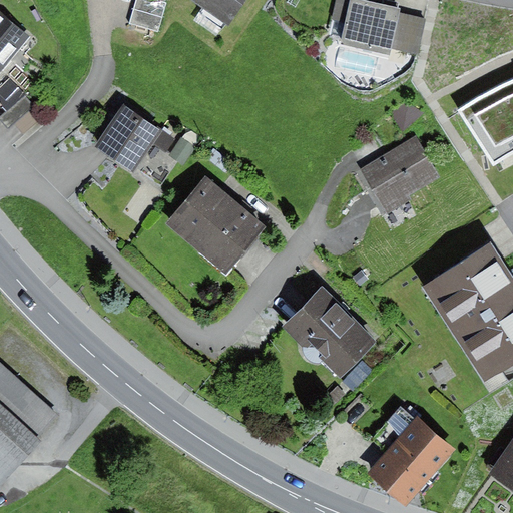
[(166,3),(155,0),(135,0),(128,25),(158,33),(166,3)]
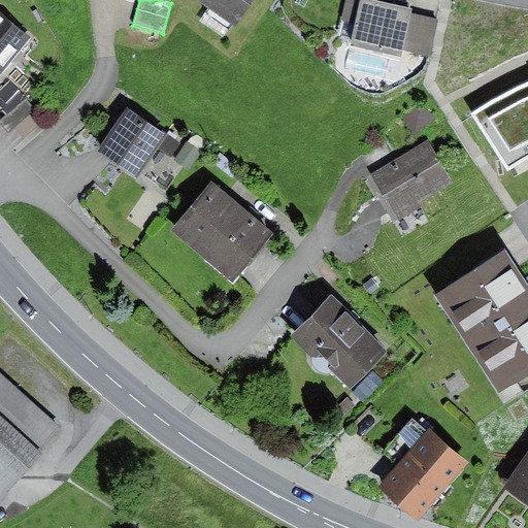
[(254,0),(199,0),(236,26),(254,0)]
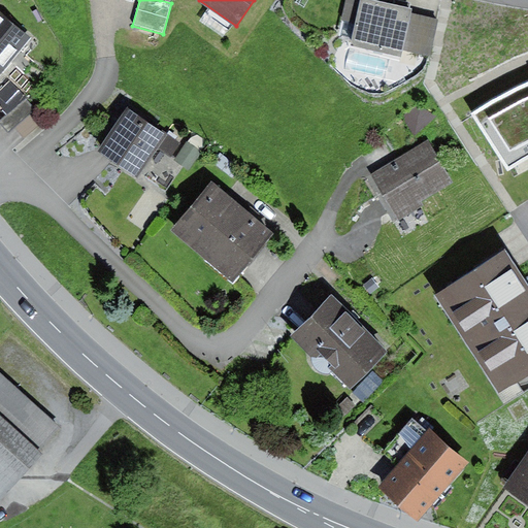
[(413,8),(374,0),(362,0),(362,2),(354,0),(345,0),(341,20),(357,23),(352,44),(402,56),(403,51),(411,13),(413,8)]
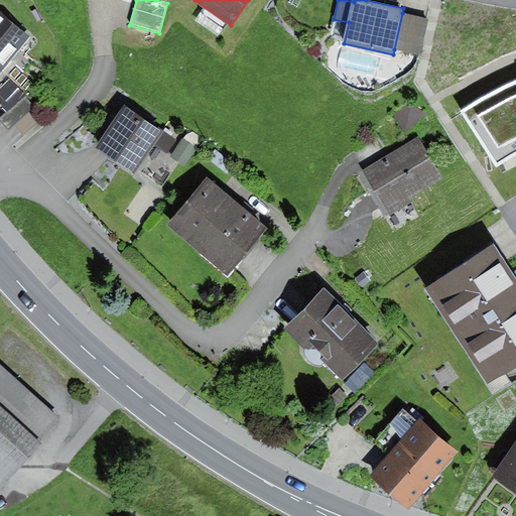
[(428,19),(402,13),(394,49),(420,55),(428,19)]
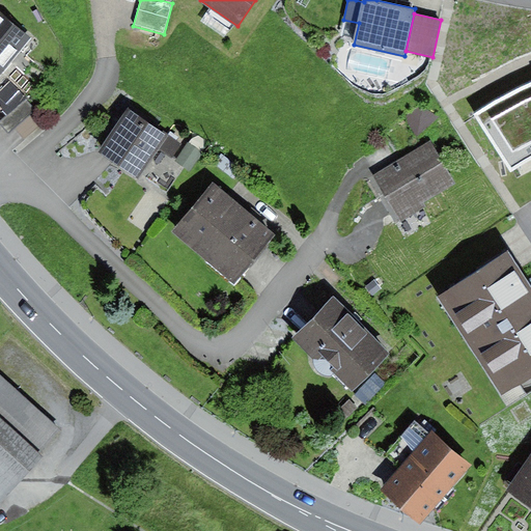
[(0,74),(28,38),(0,17),(0,74)]
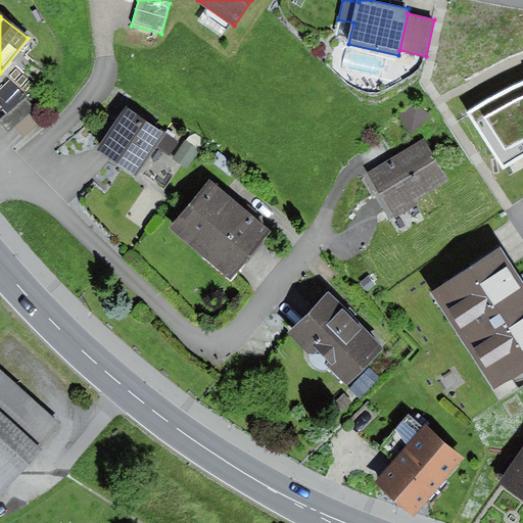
[(489,96),(469,109),(503,165),(512,159),(522,153),(522,79),(516,82),(489,96)]
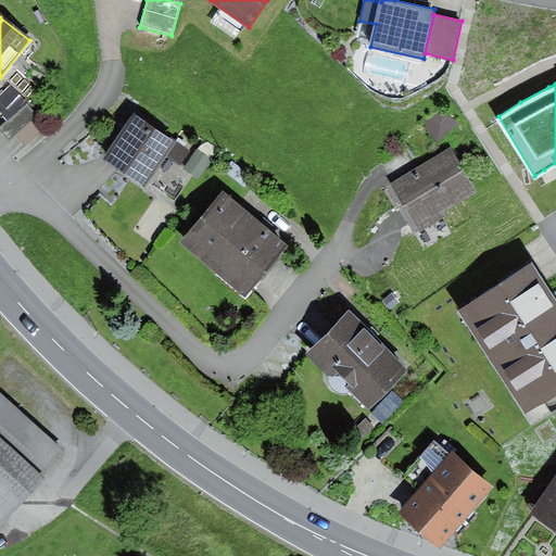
[(28,104),(0,129),(0,130),(9,140),(14,136),(25,148),(49,126),(28,104)]
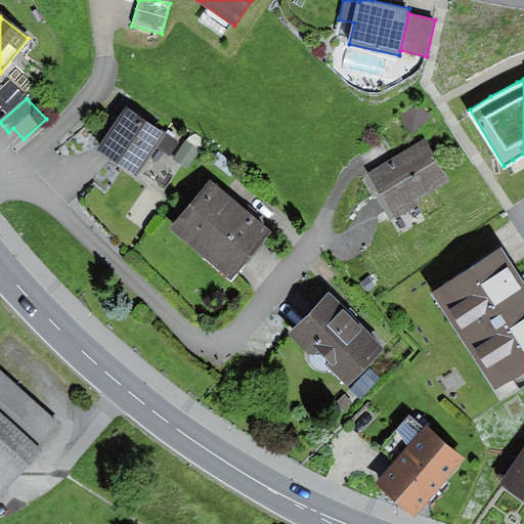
[(179,142),(126,107),(97,151),(137,178),(158,147),(170,157),(179,142)]
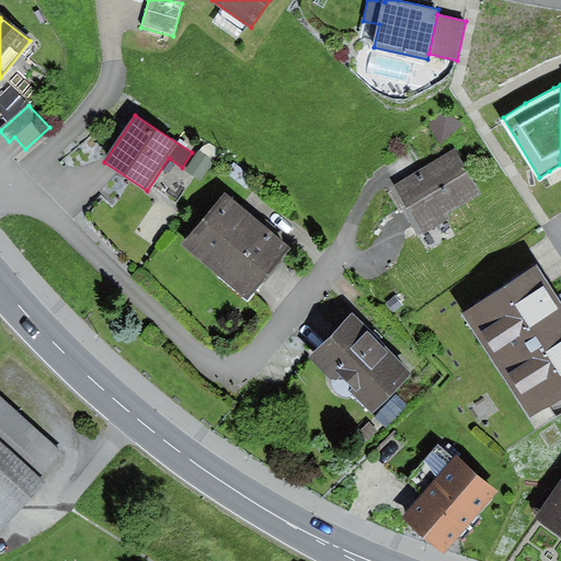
[(455,149),(393,185),(424,236),(450,220),(447,215),(482,194),(455,149)]
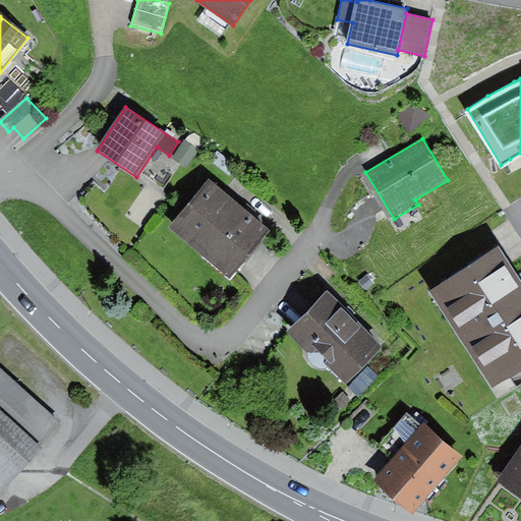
[(186,141),(173,160),(186,168),(198,151),(186,141)]
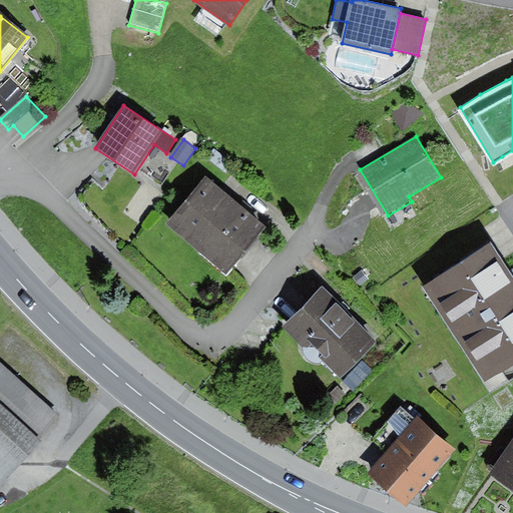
[(269,227),(207,176),(167,224),(228,275),(269,227)]
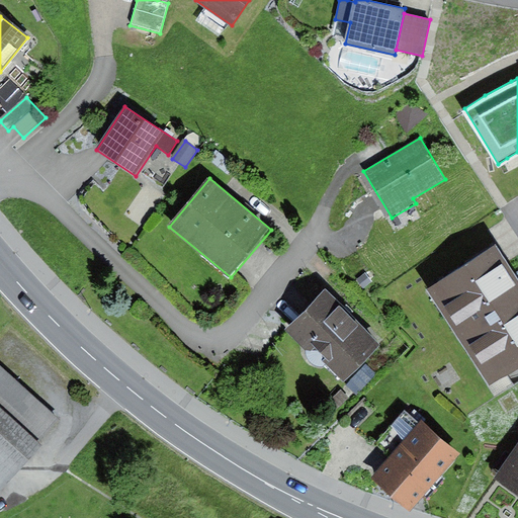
[(517,368),(517,279),(496,246),(427,290),(490,386),(517,368)]
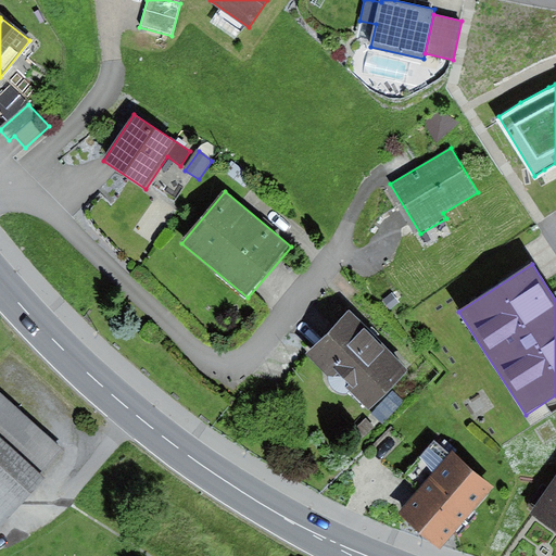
[(409,370),(349,314),(310,355),(370,412),(409,370)]
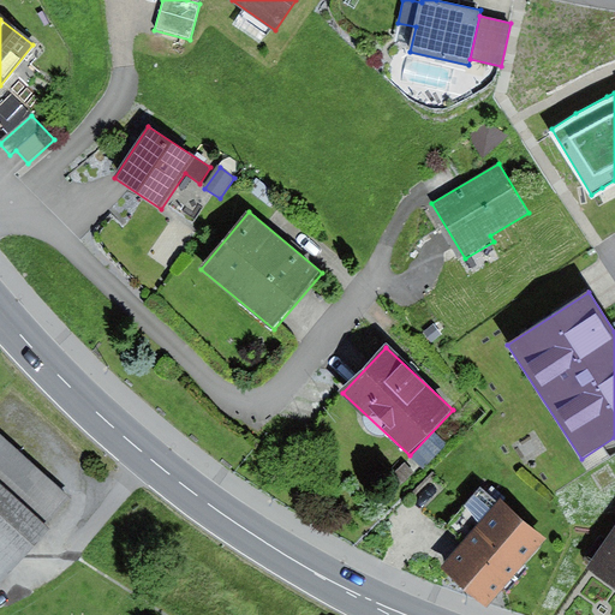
[(434,433),(411,458),(424,470),(447,445),(434,433)]
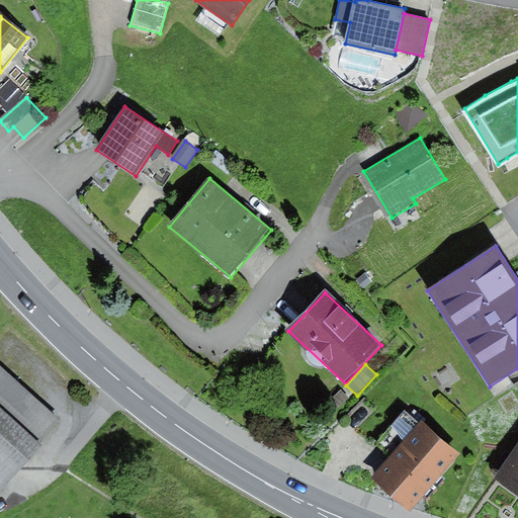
[(0,488),(62,421),(0,365),(0,488)]
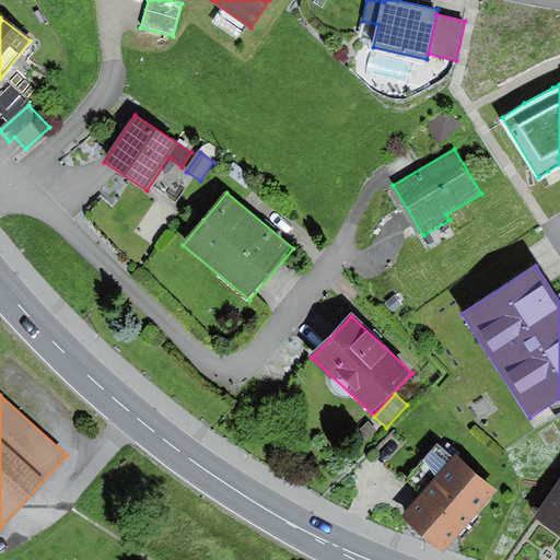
[(377,430),(369,421),(356,433),(364,442),(377,430)]
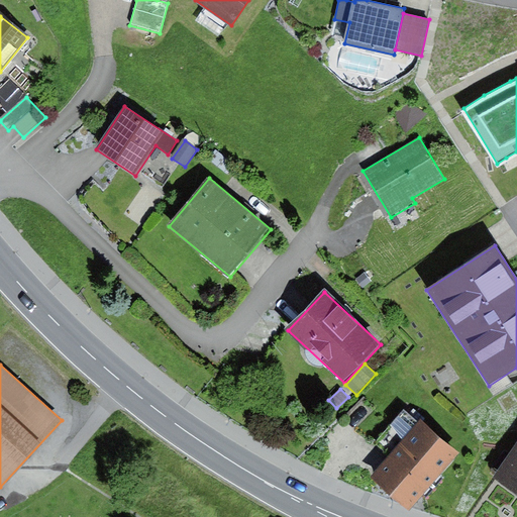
[(421,419),(371,479),(410,511),(460,452),(421,419)]
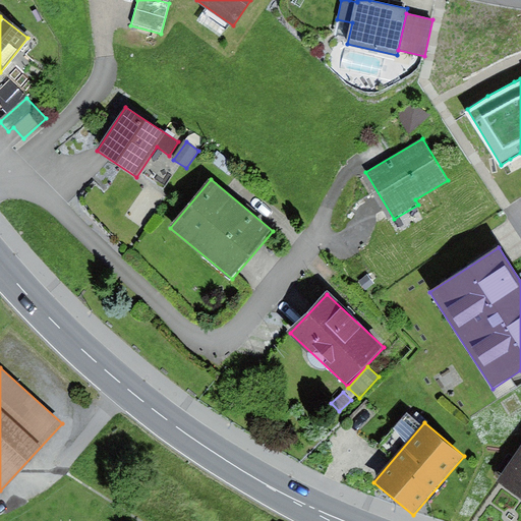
[(520,447),(497,482),(520,499),(520,447)]
